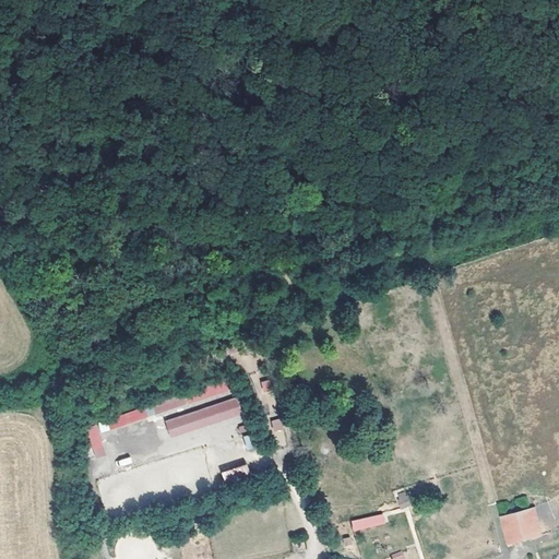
[(263,392),(273,390),(270,379),(261,382),(263,392)]
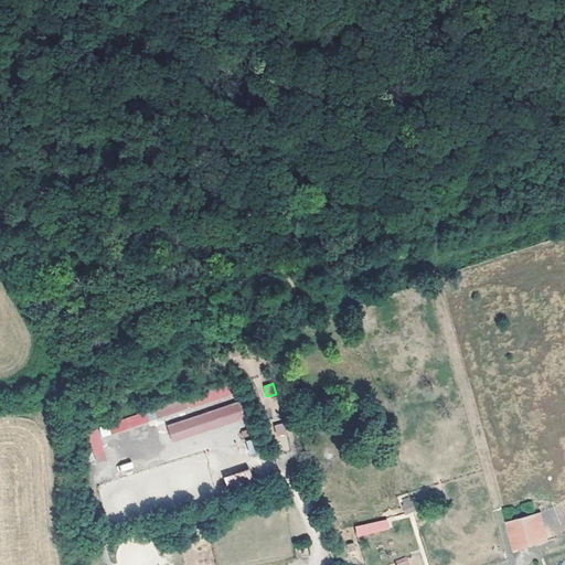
[(107,460),(100,437),(233,400),(228,385),(84,426),(95,464),(107,460)]
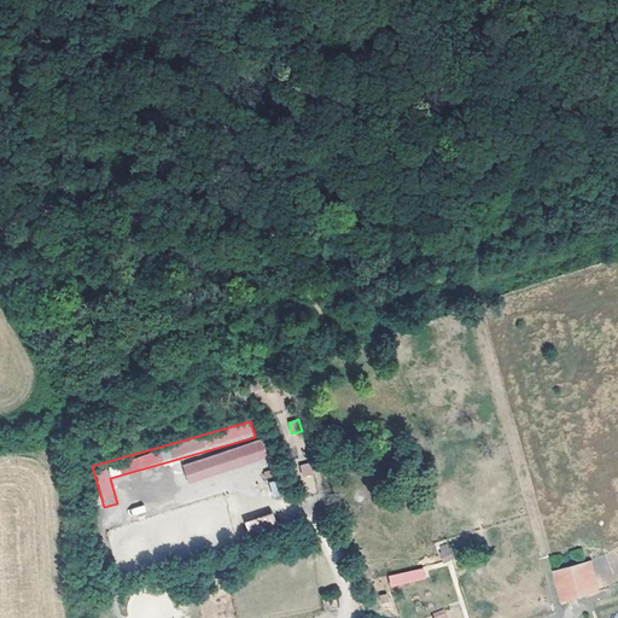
[(188,483),(268,459),(262,439),(182,464),(188,483)]
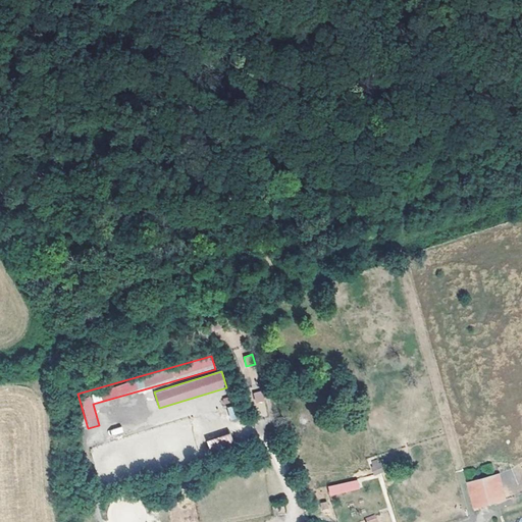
[(255,402),(264,401),(262,390),(254,392),(255,402)]
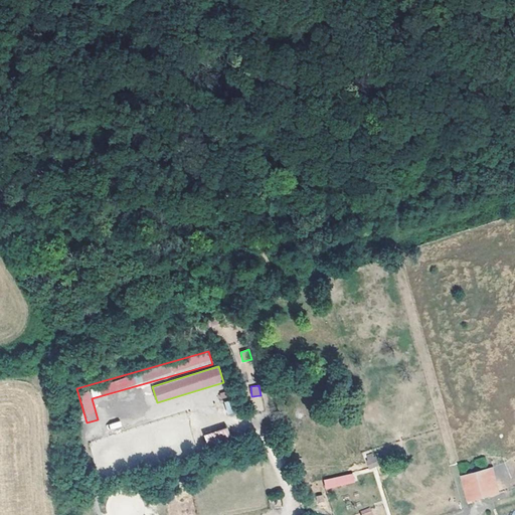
[(264,409),(261,395),(251,397),(254,411),(264,409)]
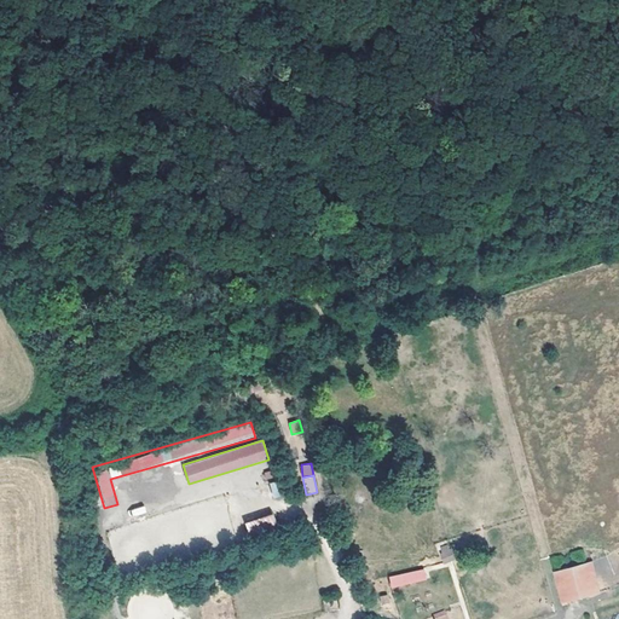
[(276,481),(270,484),(273,498),(279,497),(276,481)]
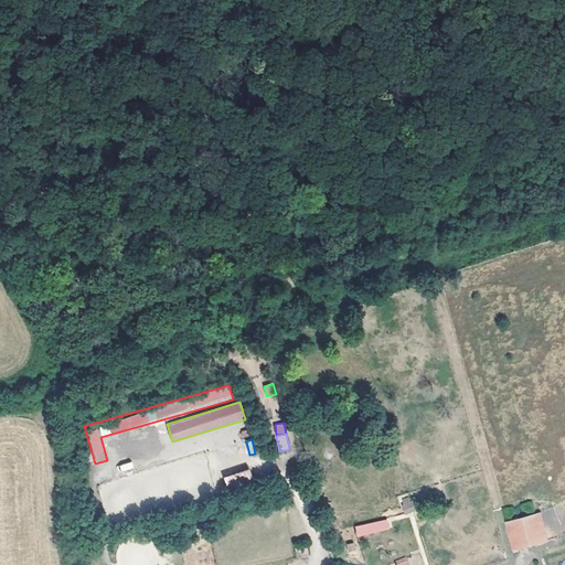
[(249,469),(224,477),(227,489),(253,482),(249,469)]
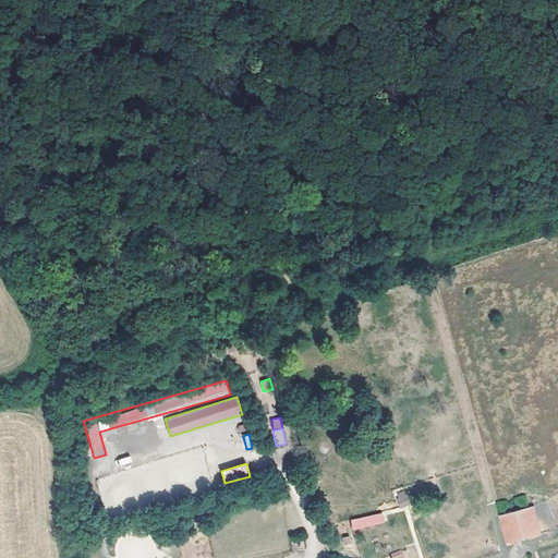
[(405,489),(395,494),(400,507),(410,504),(405,489)]
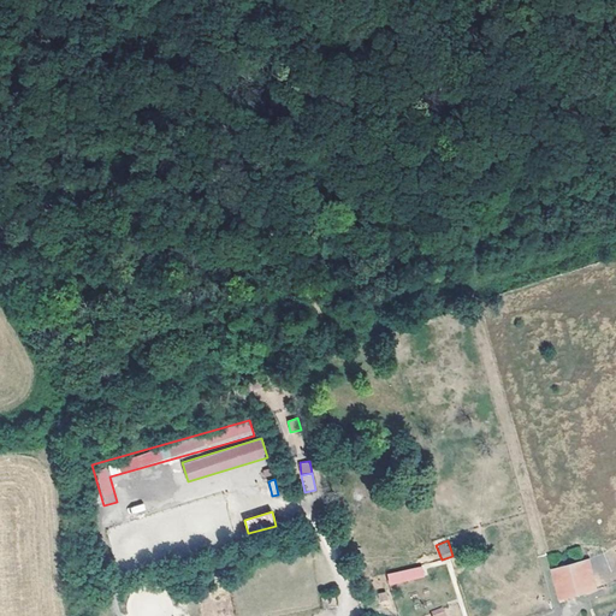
[(586,554),(579,556),(587,586),(596,584),(586,554)]
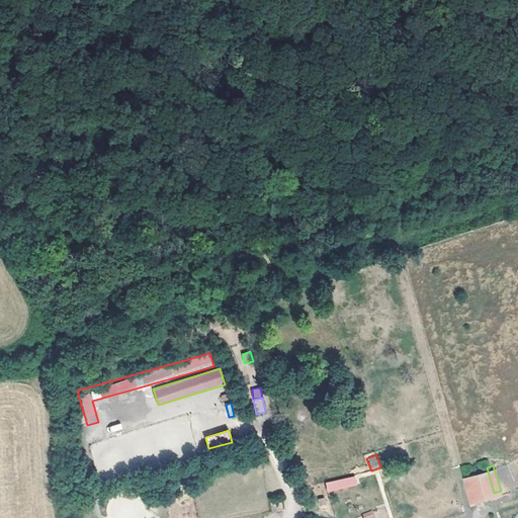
[(469,500),(494,493),(487,467),(462,476),(469,500)]
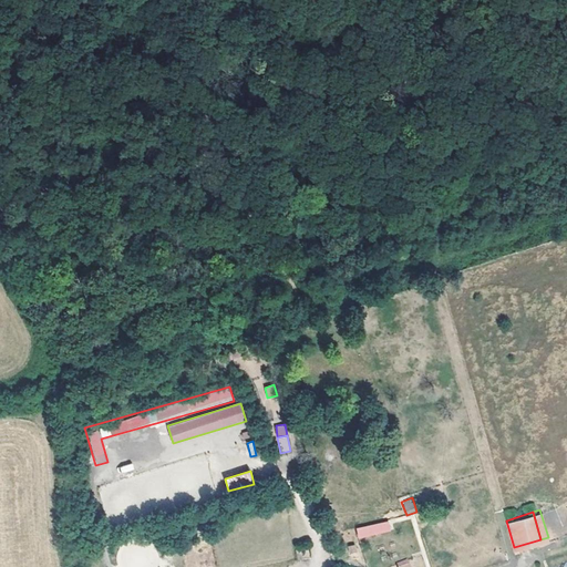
[(359,539),(392,531),(389,519),(356,529),(359,539)]
